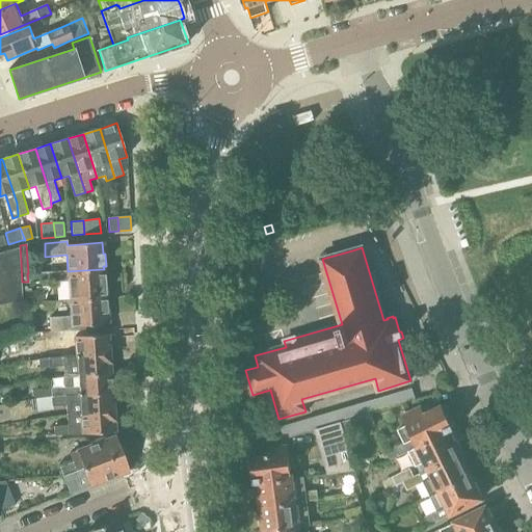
[(19,248),(0,253),(0,275),(21,274),(19,248)]
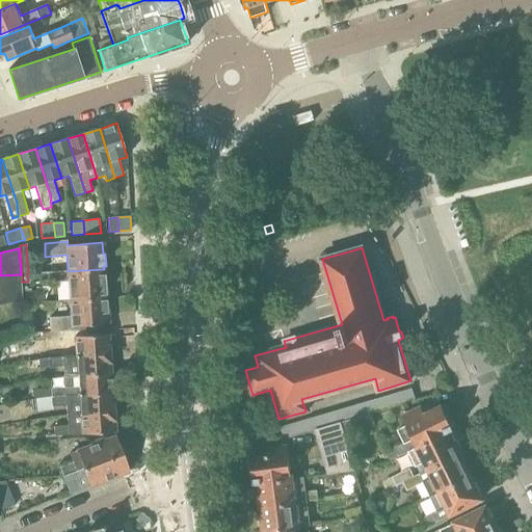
[(68,271),(28,273),(27,273),(28,282),(28,283),(29,283),(69,280),(70,300),(106,297),(105,291),(107,291),(106,278),(104,278),(104,269),(83,270),(68,271)]
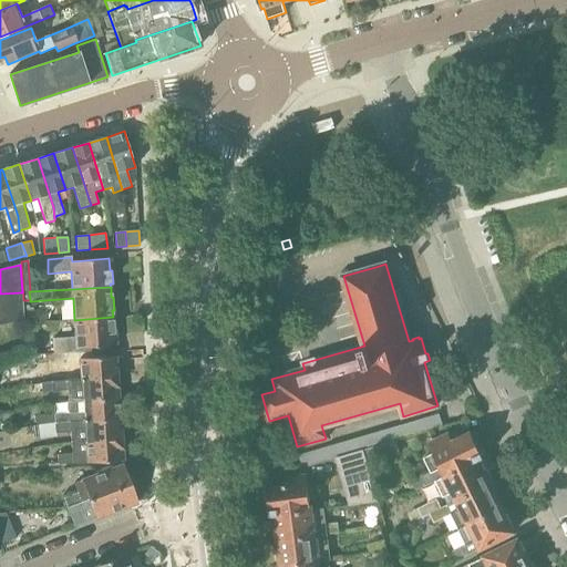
[(22,292),(0,294),(0,325),(24,320),(22,292)]
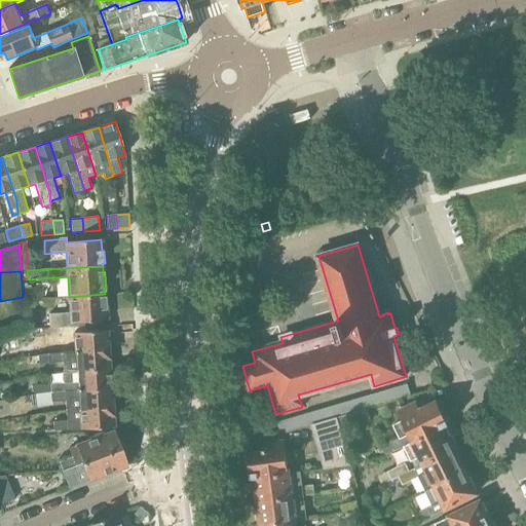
[(43,314),(44,328),(60,327),(96,325),(96,321),(106,320),(105,308),(107,305),(107,300),(105,297),(105,294),(69,297),(70,312),(43,314)]
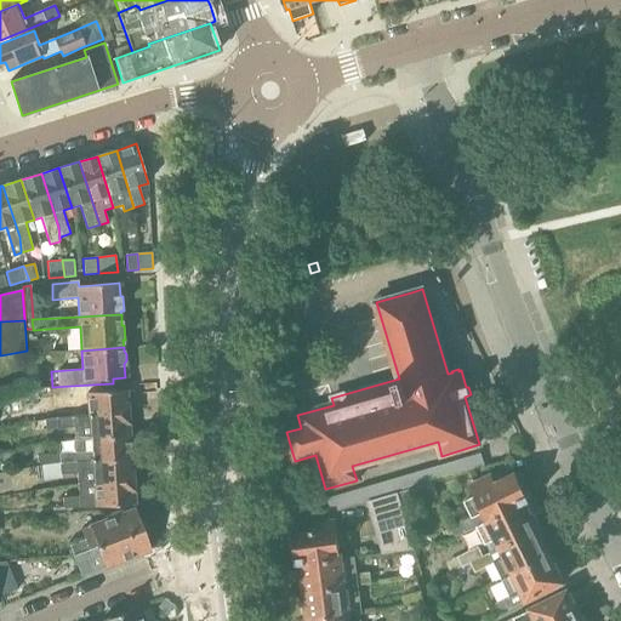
[(23,411),(24,423),(33,422),(57,419),(127,414),(126,391),(113,391),(113,383),(70,386),(72,406),(56,408),(23,411)]
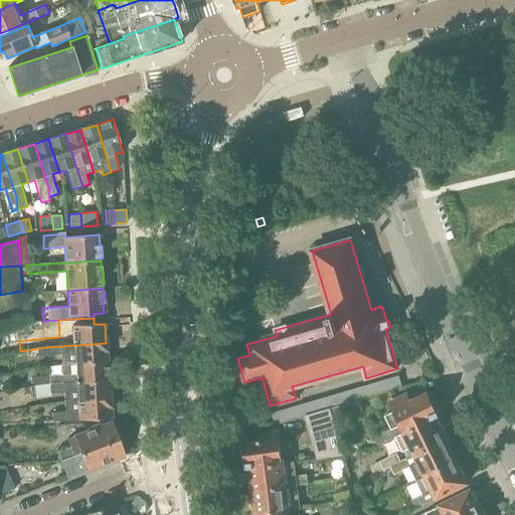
[(106,343),(47,347),(27,350),(28,358),(48,355),(61,354),(61,364),(108,361),(106,343)]
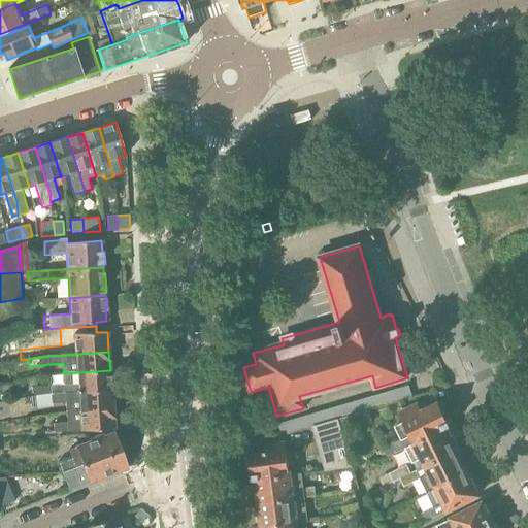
[(33,388),(34,396),(35,396),(43,395),(52,394),(54,394),(111,390),(110,370),(63,373),(64,385),(46,386),(33,388)]
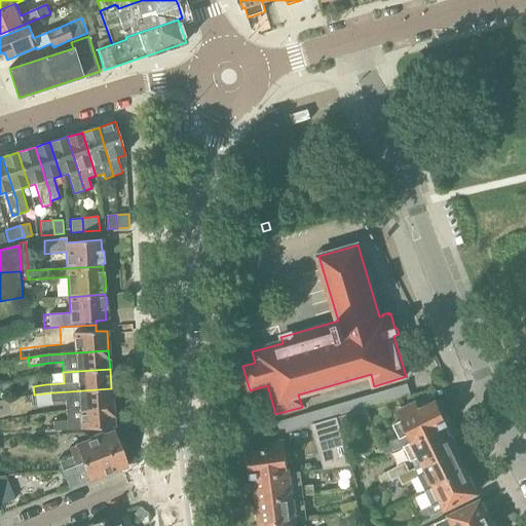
[(388,391),(391,402),(411,397),(408,386),(388,391)]
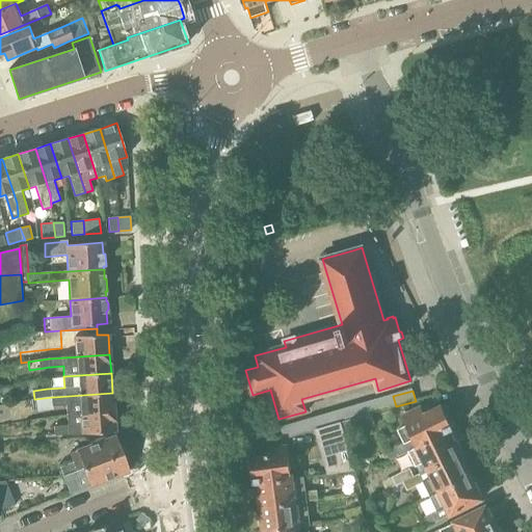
[(68,415),(113,411),(112,393),(54,397),(52,397),(52,406),(67,405),(68,415)]
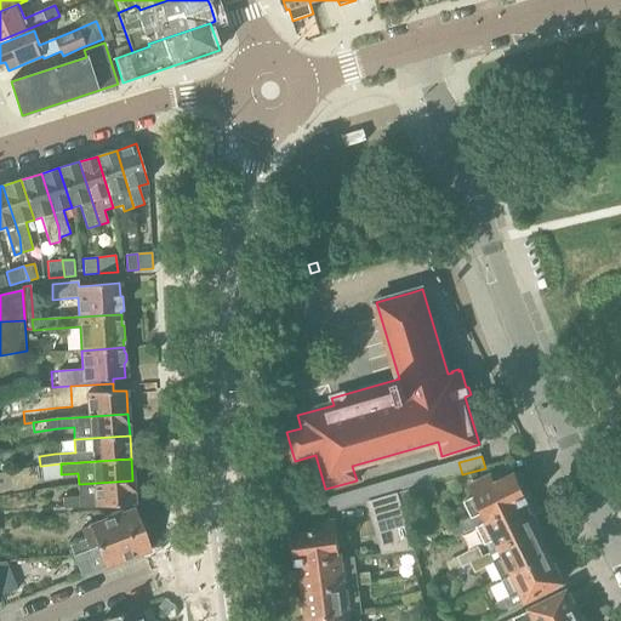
[(52,479),(51,465),(41,466),(43,480),(52,479)]
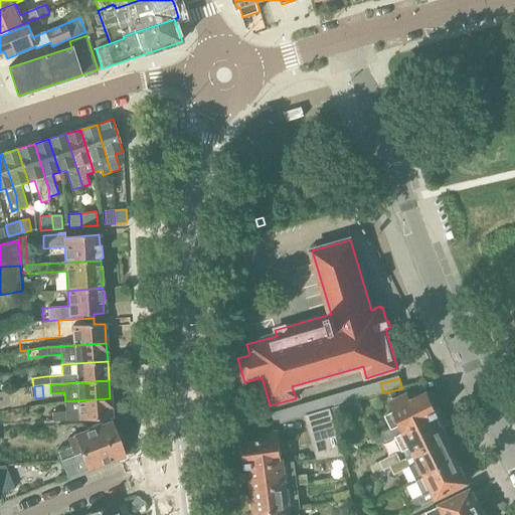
[(438,416),(439,417),(440,416),(428,393),(414,400),(413,398),(410,400),(408,395),(390,404),(393,411),(384,415),(391,428),(374,437),(375,438),(378,445),(378,446),(395,438),(438,416)]
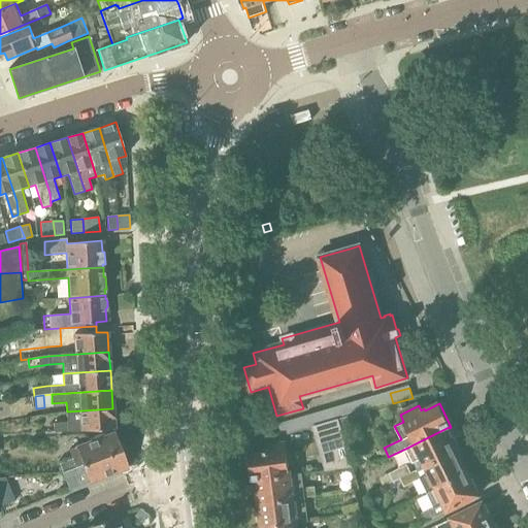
[(114,428),(112,408),(67,411),(68,431),(114,428)]
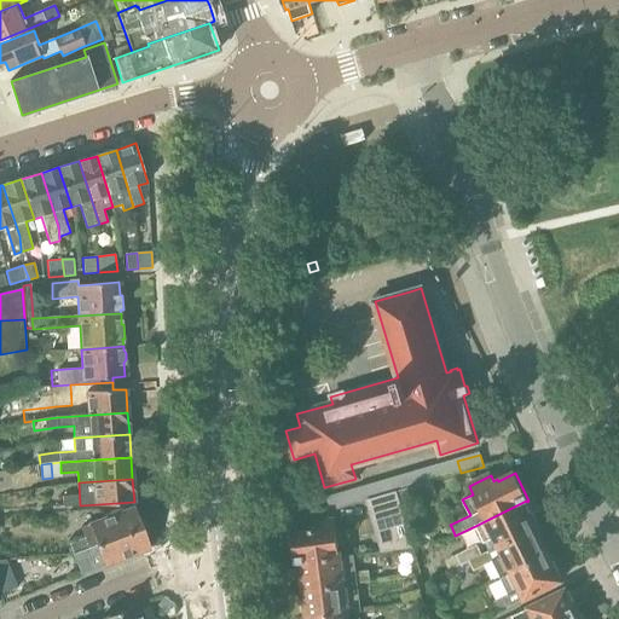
[(437,495),(433,481),(397,491),(400,505),(437,495)]
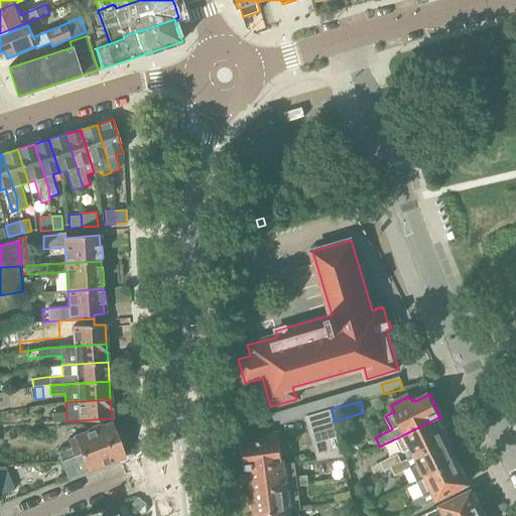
[(336,426),(334,421),(331,409),(305,417),(309,433),(336,426)]
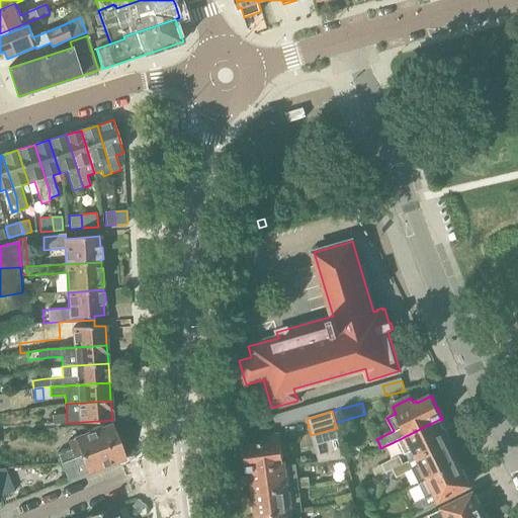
[(413,450),(417,457),(448,442),(445,435),(448,433),(441,420),(440,419),(398,440),(405,454),(413,450)]
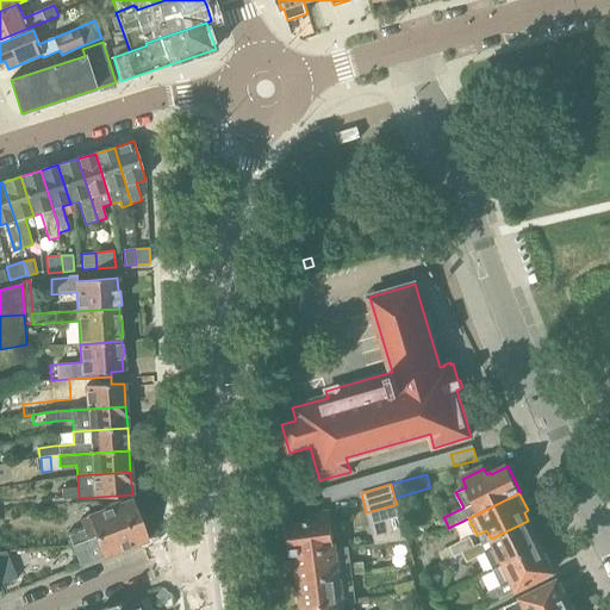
[(80,520),(83,529),(68,535),(73,546),(141,521),(132,500),(80,520)]
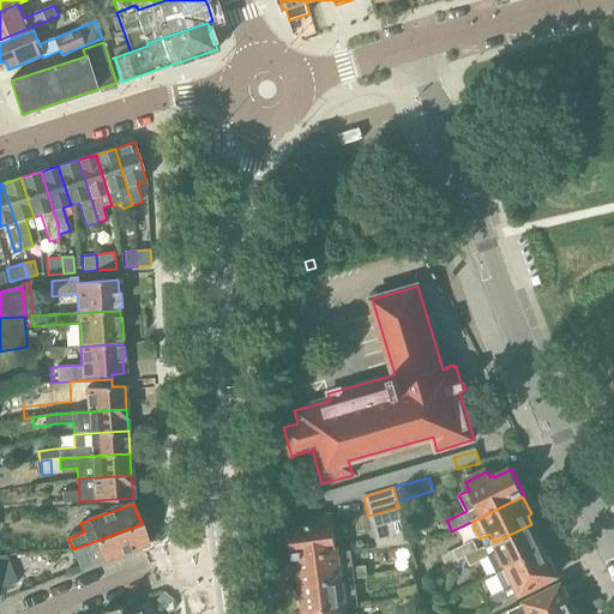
[(410,545),(399,507),(368,516),(378,548),(410,545)]
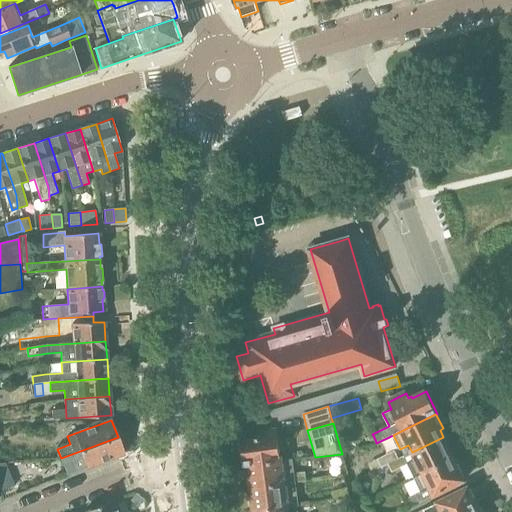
[(244,466),(246,466),(281,461),(277,432),(258,435),(258,438),(256,439),(257,441),(241,443),(242,449),(239,450),(241,465),(244,465),(244,466)]
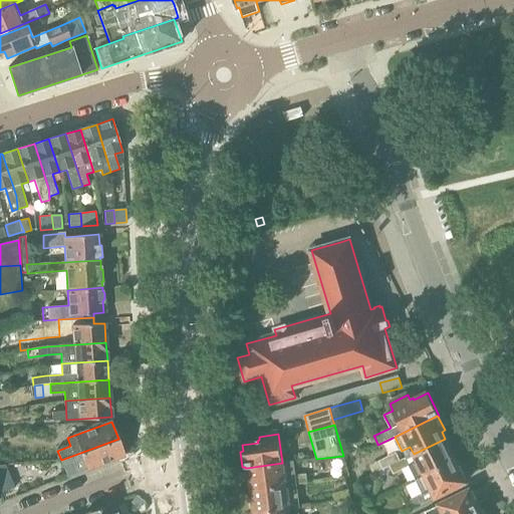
[(87,470),(124,456),(118,439),(61,460),(67,477),(74,474),(87,470)]
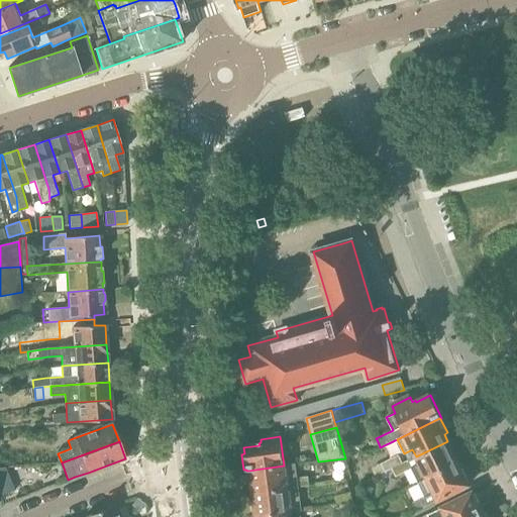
[(412,470),(419,483),(460,461),(453,447),(450,448),(447,441),(416,456),(408,460),(408,461),(403,463),(392,470),(396,478),(412,470)]
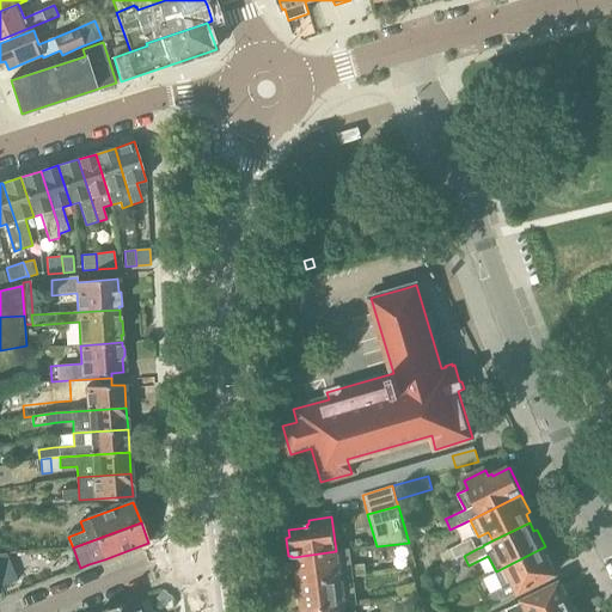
[(464,556),(477,549),(472,539),(451,549),(456,560),(464,556)]
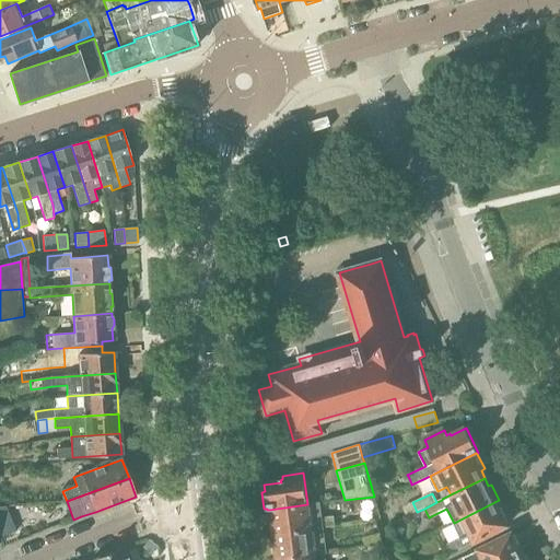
[(506,516),(499,500),(454,523),(461,537),(443,546),(447,556),(508,526),(504,517),(506,516)]
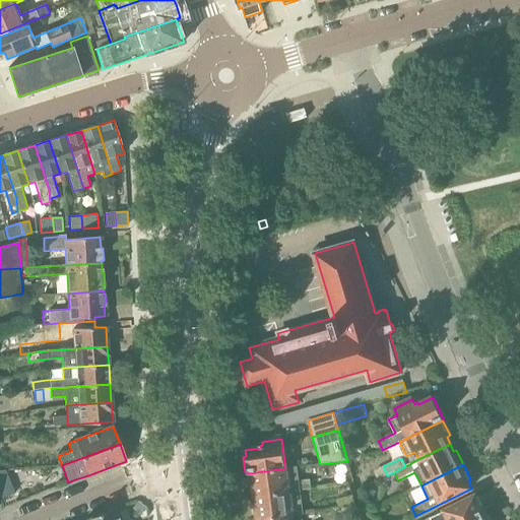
[(298,467),(285,468),(250,473),(251,488),(255,488),(256,497),(301,491),(318,488),(317,478),(300,481),(298,467)]
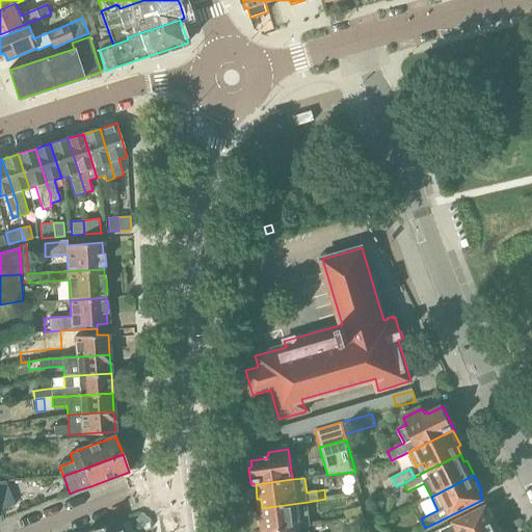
[(0,481),(0,509),(14,505),(15,504),(5,481),(0,481)]
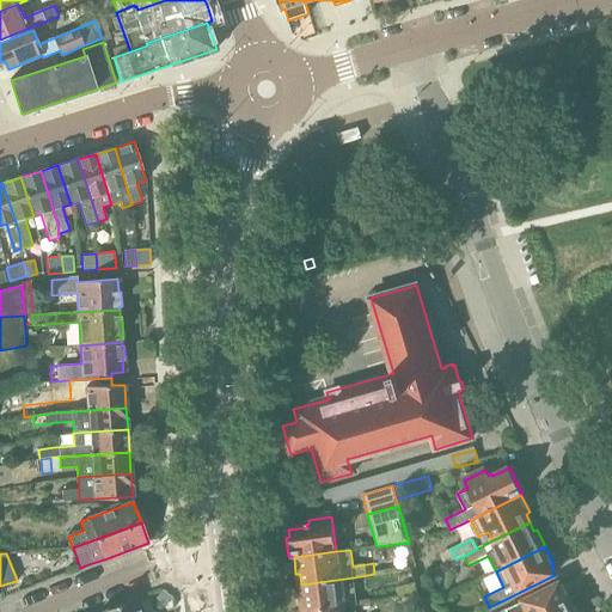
[(299,595),(300,611),(343,606),(355,605),(357,605),(354,577),(301,585),(303,595),(299,595)]
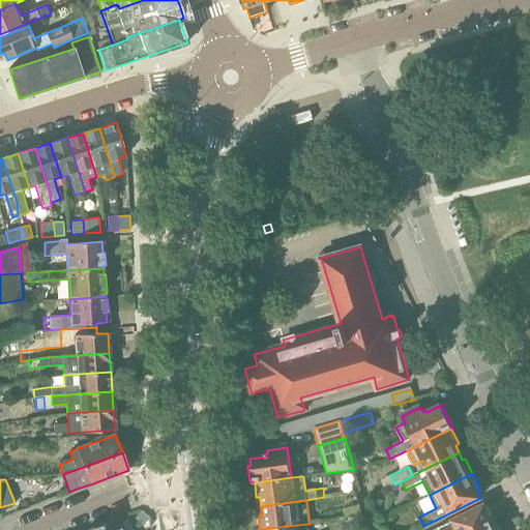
[(359,505),(344,509),(346,518),(362,516),(359,505)]
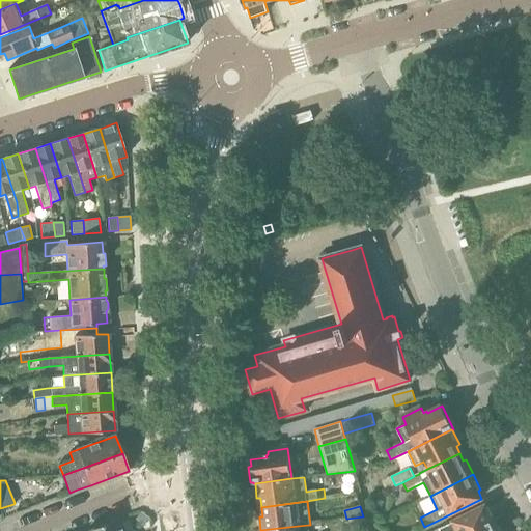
[(485,506),(435,530),(492,530),(500,528),(492,512),(490,514),(485,506)]
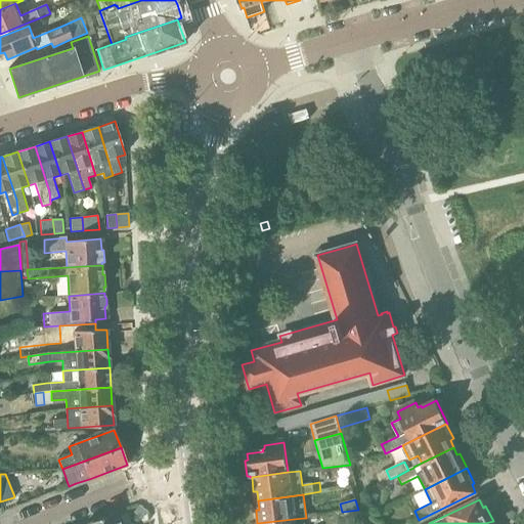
[(121,523),(122,523),(120,517),(117,515),(117,516),(116,513),(85,523),(121,523)]
